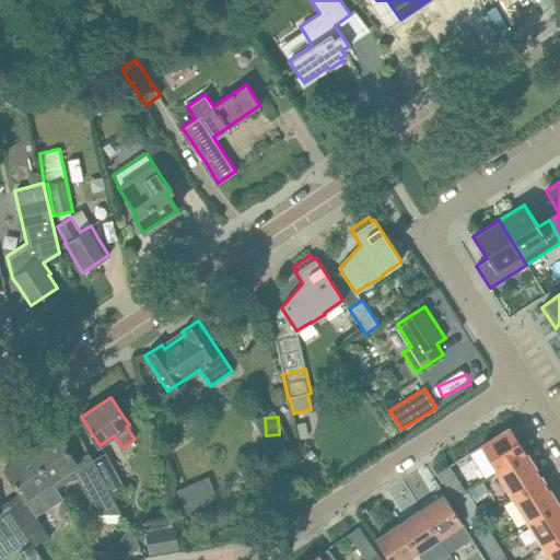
[(526,453),(510,428),(480,445),(497,471),(526,453)]
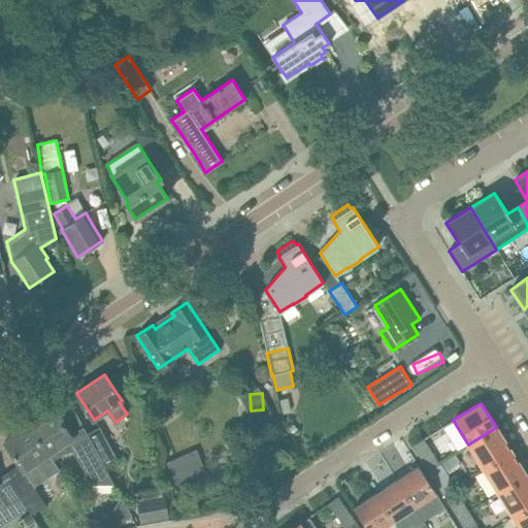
[(53,409),(28,426),(41,444),(52,461),(64,454),(71,450),(86,476),(91,485),(114,484),(104,466),(87,434),(84,428),(70,435),(53,409)]
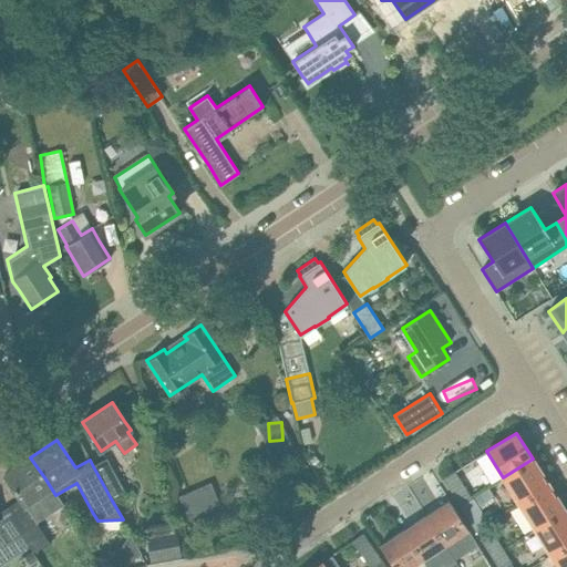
[(315,454),(308,459),(312,465),(319,461),(315,454)]
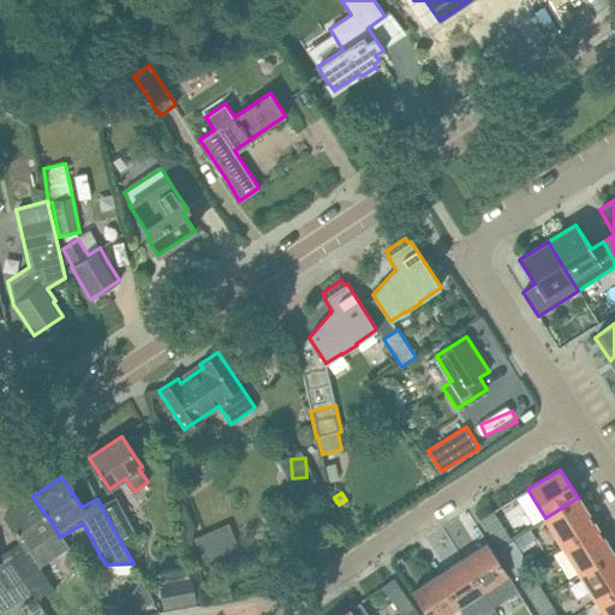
[(33,496),(5,515),(23,542),(7,551),(24,578),(23,578),(37,599),(53,589),(40,567),(67,548),(60,537),(48,518),(33,496)]
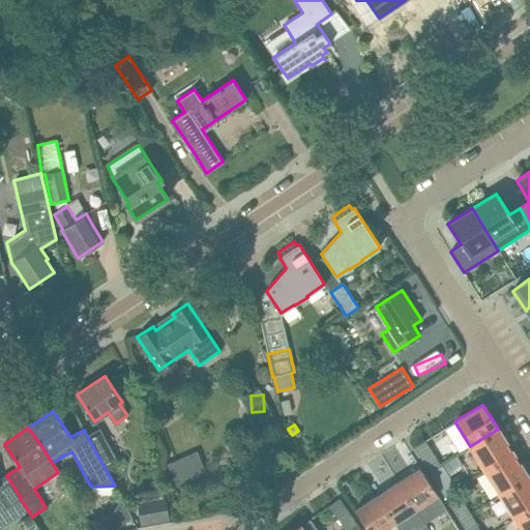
[(105,468),(117,461),(99,429),(87,436),(105,468)]
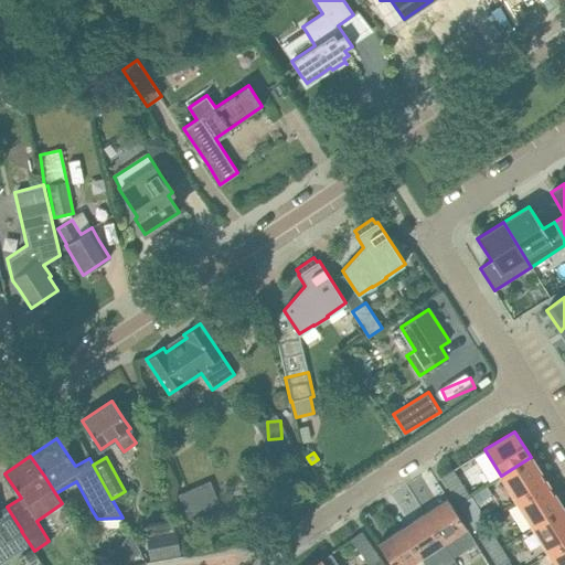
[(546,482),(531,457),(501,476),(518,501),(546,482)]
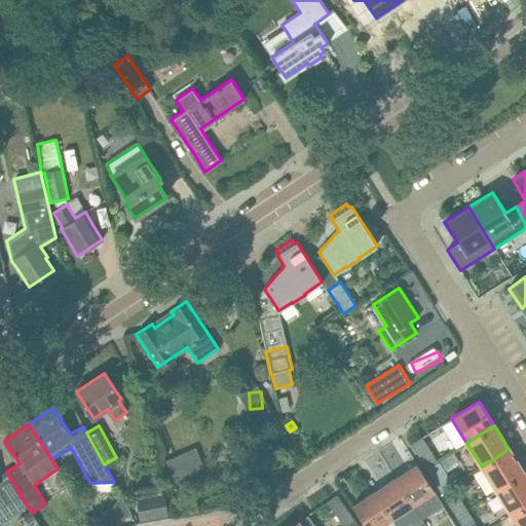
[(438,463),(431,455),(421,438),(411,443),(422,460),(427,470),(438,463)]
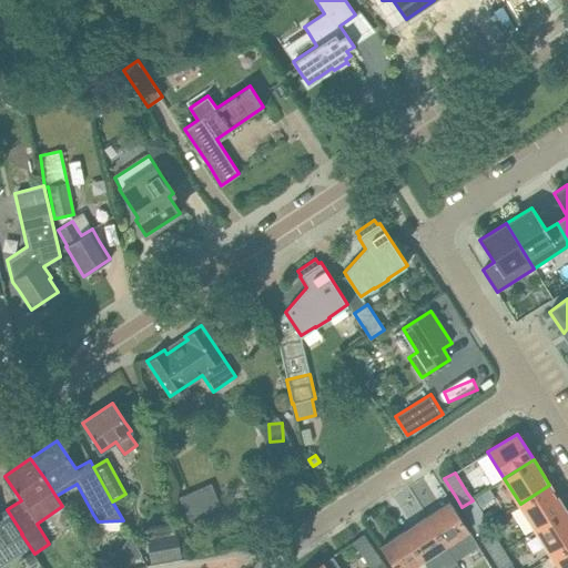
[(566,511),(549,485),(520,504),(536,529),(566,511)]
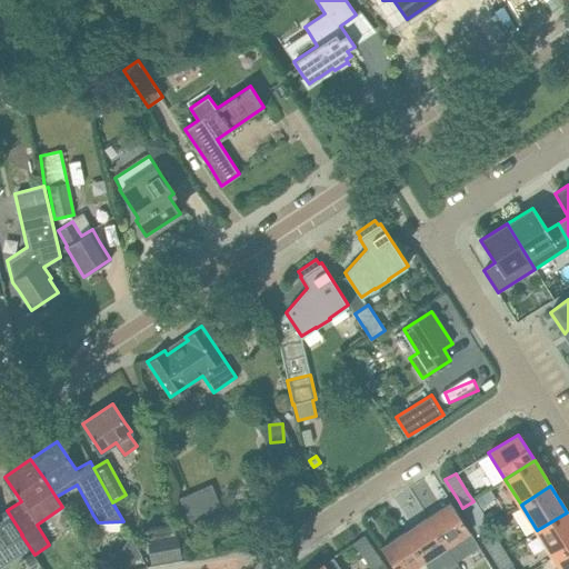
[(188,523),(210,513),(202,497),(180,507),(188,523)]
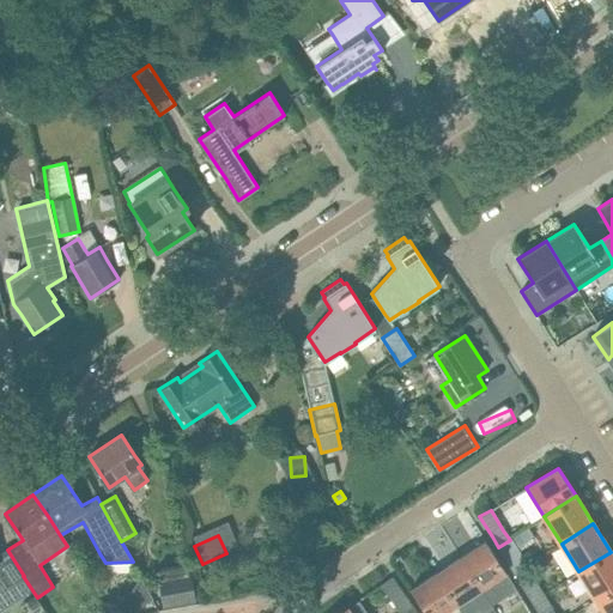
[(485,541),(461,557),(481,588),(479,589),(491,606),(516,589),(485,541)]
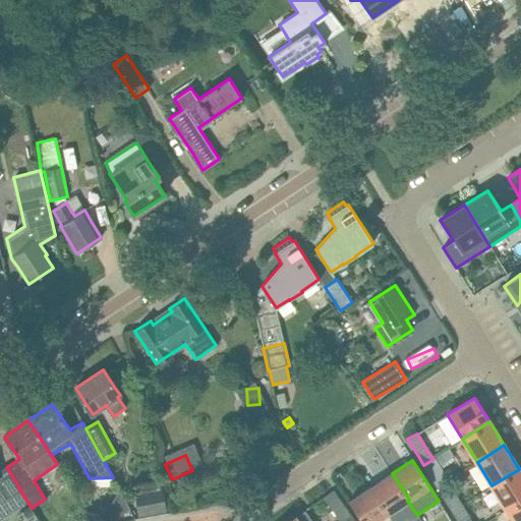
[(20,489),(6,467),(0,471),(0,487),(7,499),(19,489),(20,489)]
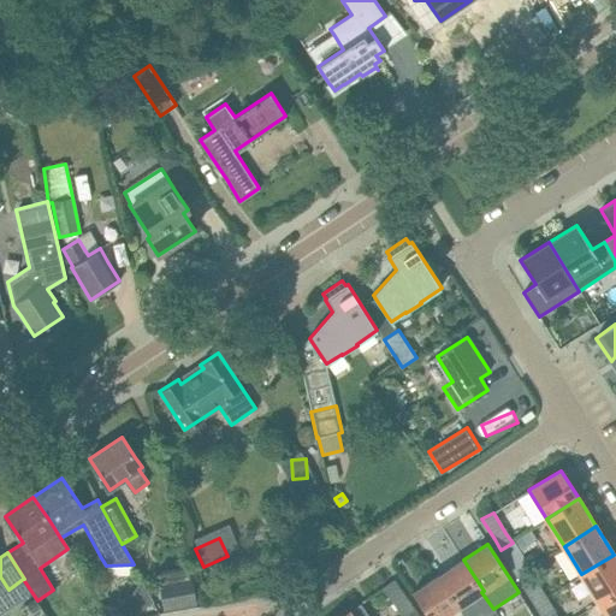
[(615,591),(615,557),(614,555),(581,574),(599,603),(615,591)]
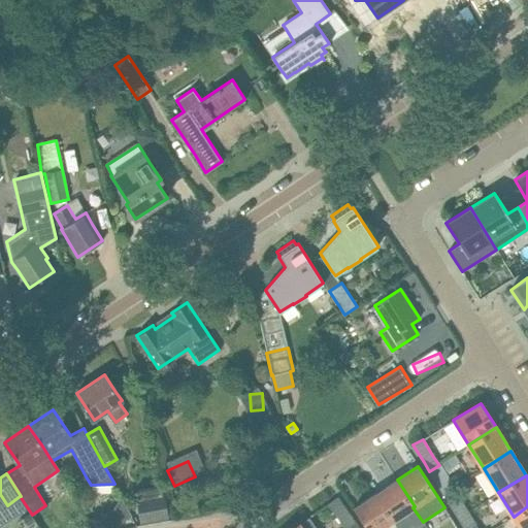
[(415,506),(397,480),(374,494),(392,521),(413,507),(415,506)]
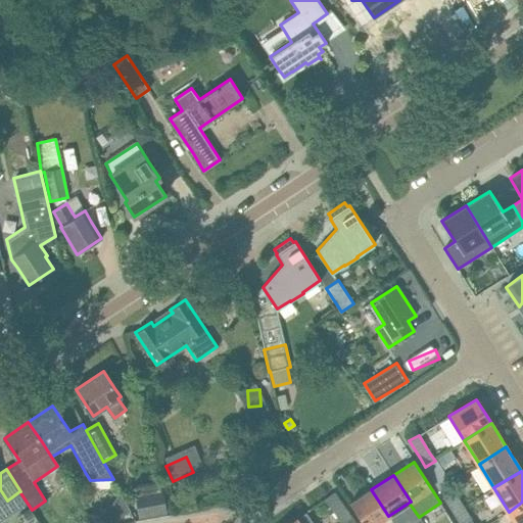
[(377,522),(388,516),(371,489),(350,504),(362,520),(363,522),(377,522)]
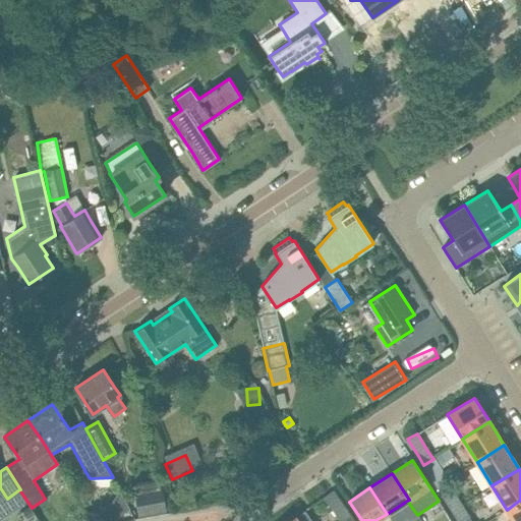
[(105,513),(113,519),(129,508),(119,489),(105,513)]
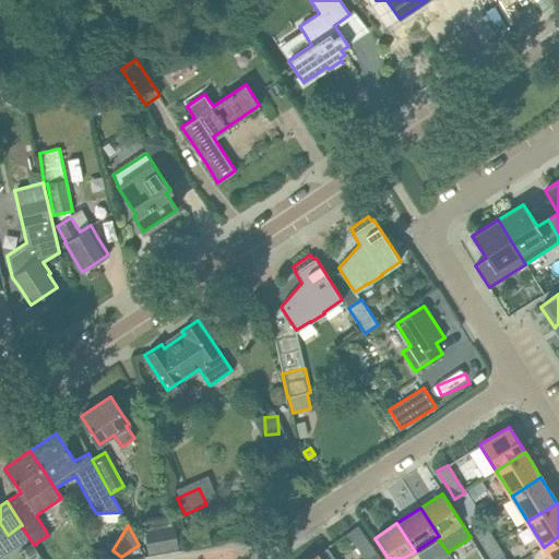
[(357,526),(347,533),(356,546),(366,539),(357,526)]
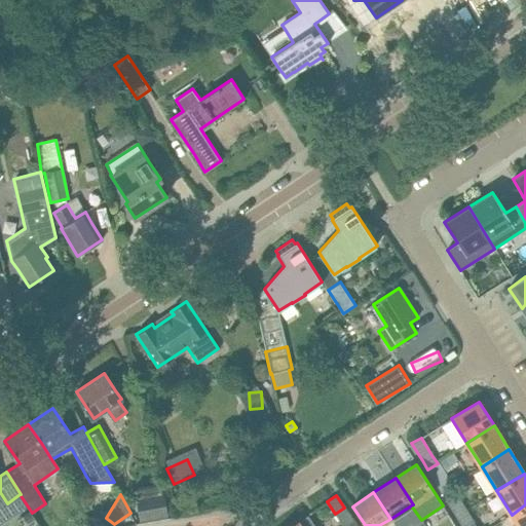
[(137,500),(140,519),(166,515),(163,496),(137,500)]
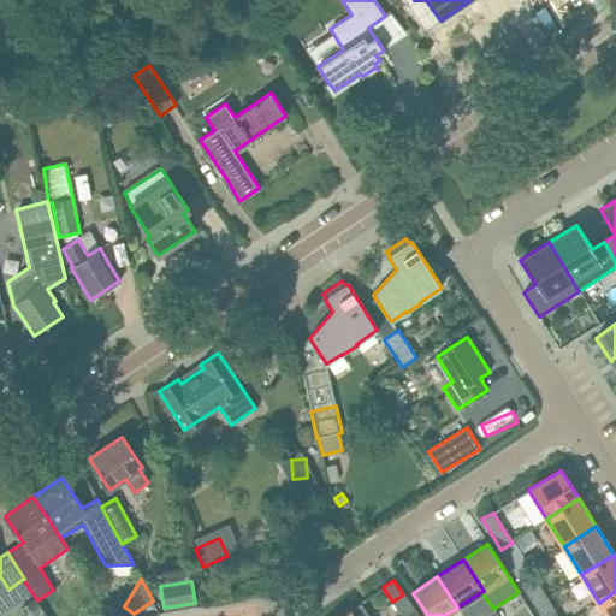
[(534,604),(546,597),(537,581),(525,588),(534,604)]
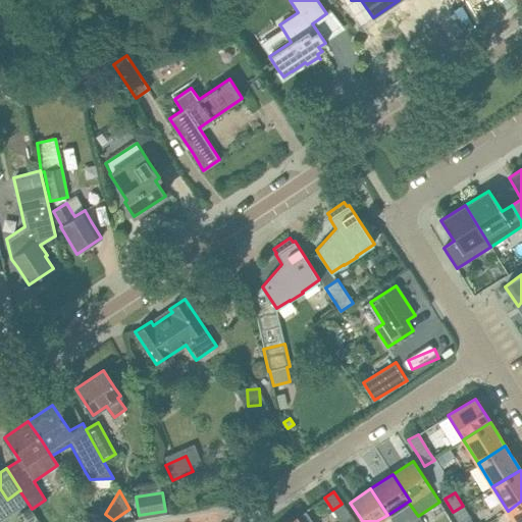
[(521,521),(521,501),(508,511),(514,521),(521,521)]
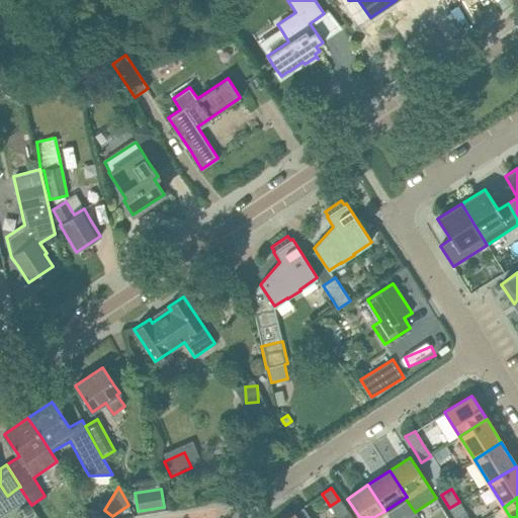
[(339,500),(330,506),(333,511),(338,517),(340,517),(348,512),(345,509),(342,504),(339,500)]
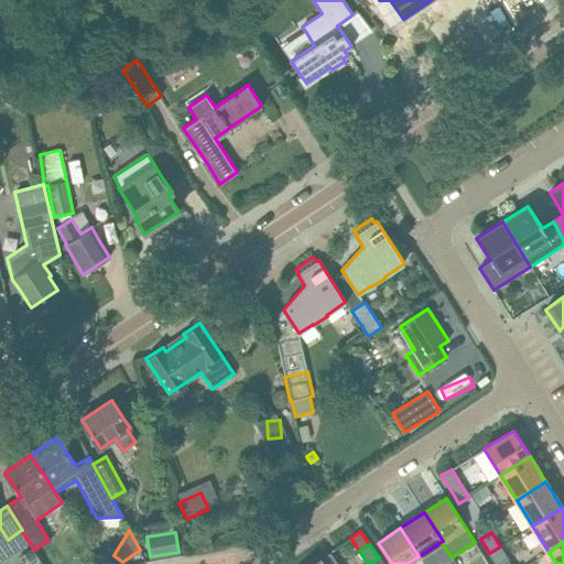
[(500,546),(489,553),(495,563),(502,563),(509,561),(500,546)]
